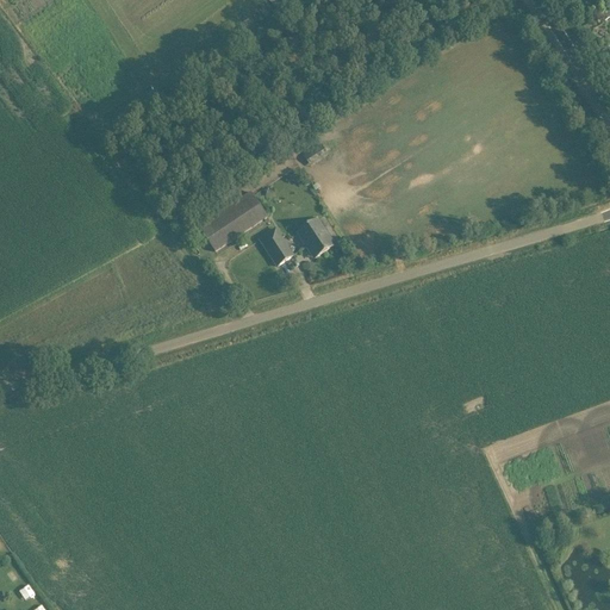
[(609,12),(608,8),(597,16),(602,24),(604,23),(605,23),(609,19),(609,12)]
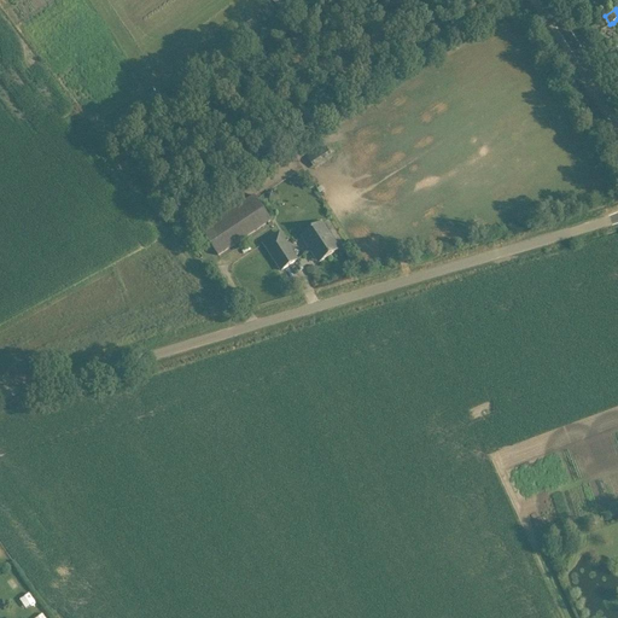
[(202,232),(219,257),(272,222),(255,196),(252,197),(232,211),(202,232)]
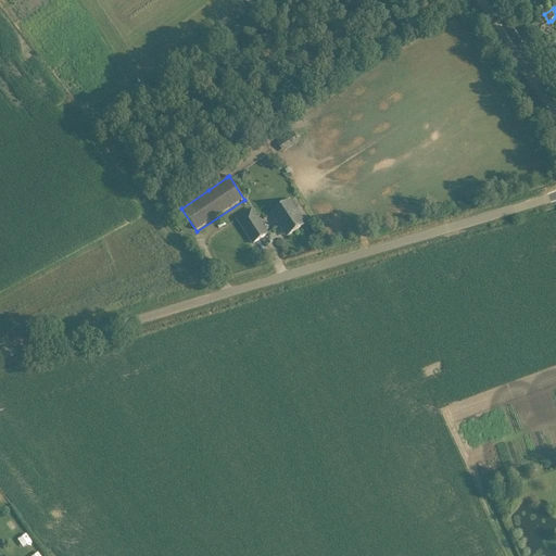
[(305,226),(289,202),(272,214),(288,237),(305,226)]
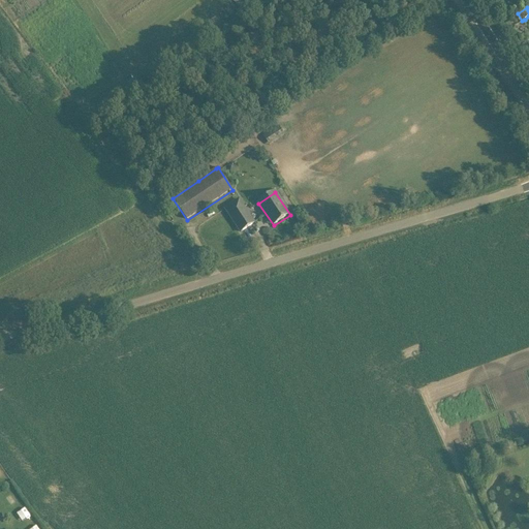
[(224,209),(240,234),(255,223),(240,199),(224,209)]
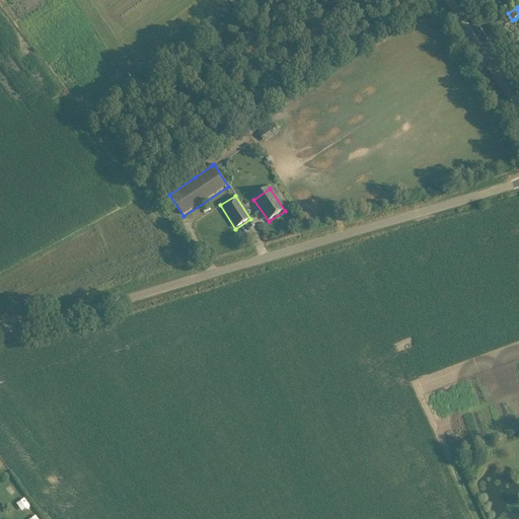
[(23,499),(15,504),(20,511),(28,506),(23,499)]
